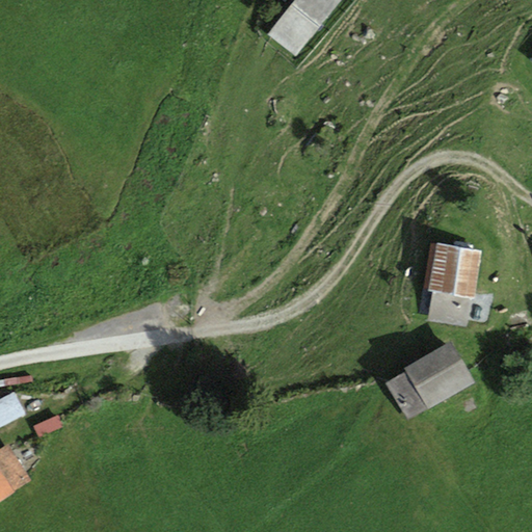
[(340,0),(294,0),(267,33),(295,56),(340,0)]
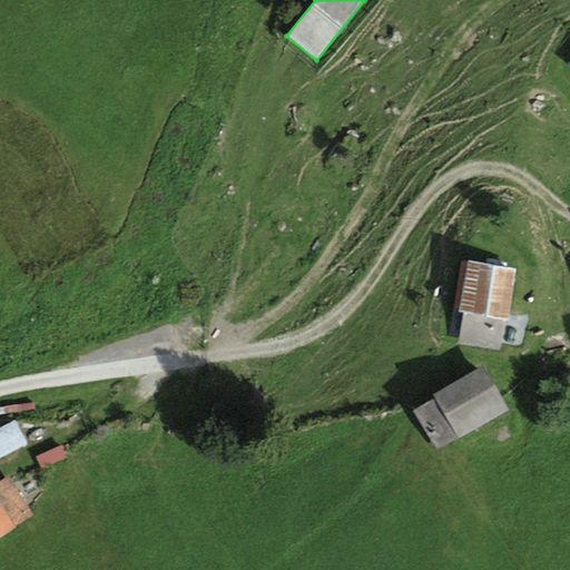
[(516,268),(468,259),(458,311),(463,312),(458,343),(500,351),(516,268)]
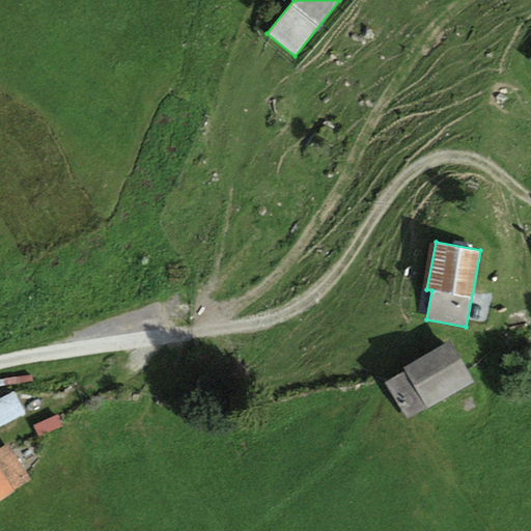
[(404,369),(384,382),(407,420),(473,381),(449,340),(402,367),(404,369)]
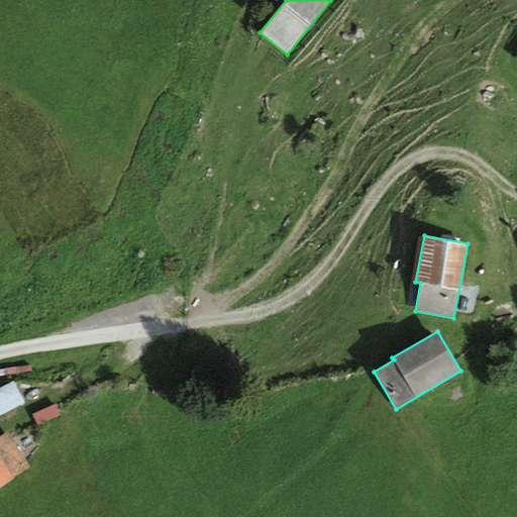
[(13,381),(0,388),(0,417),(25,403),(13,381)]
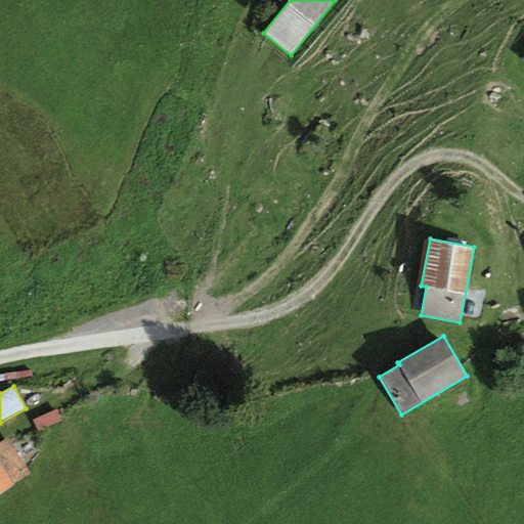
[(36,410),(39,421),(63,415),(60,404),(36,410)]
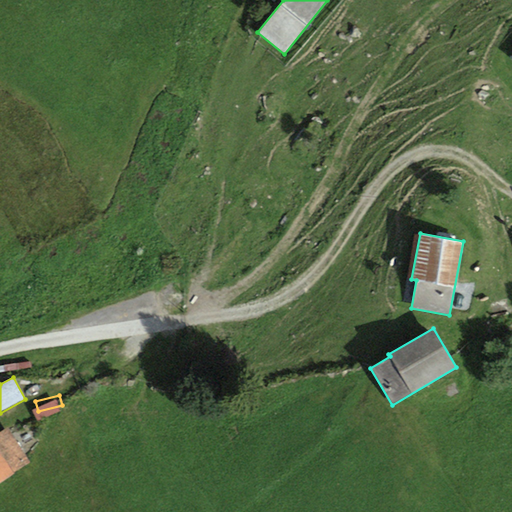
[(0,481),(29,462),(6,428),(0,432),(0,481)]
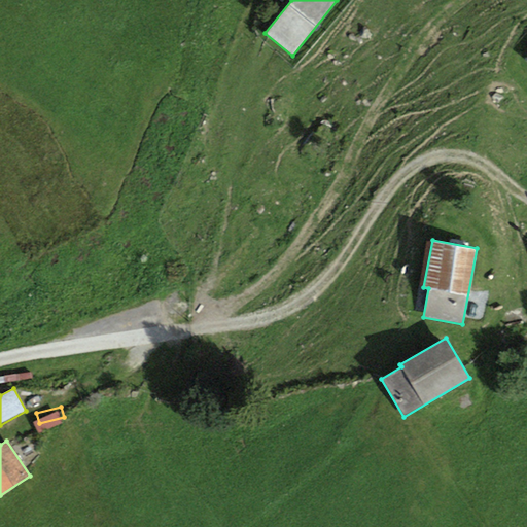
All buildings are outlined.
